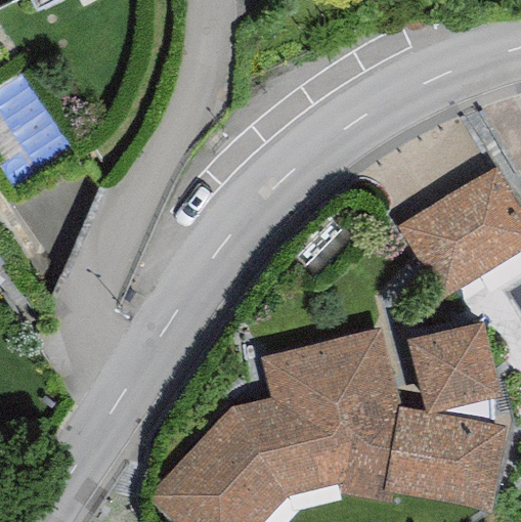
[(34,0),(38,8),(54,0),(34,0)]
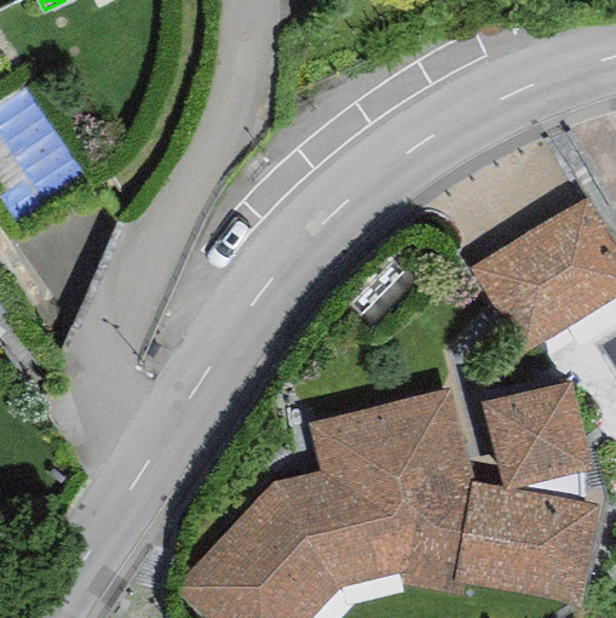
[(615,242),(587,195),(471,265),(523,353),(615,296),(615,242)]
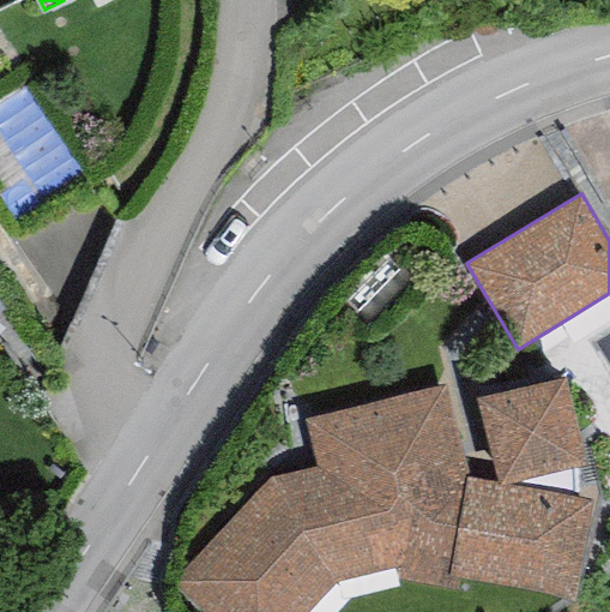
[(567,375),(481,395),(502,481),(589,461),(567,375)]
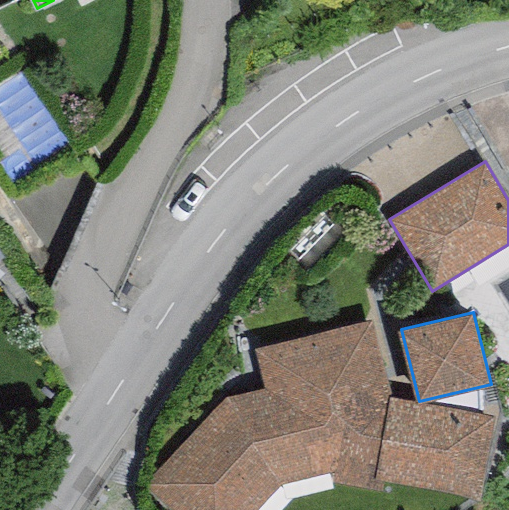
[(266,389),(226,399),(144,490),(166,509),(258,509),(282,483),(335,471),(332,482),(383,492),(386,481),(480,500),(497,419),(393,398),(374,319),(256,349),(266,389)]
